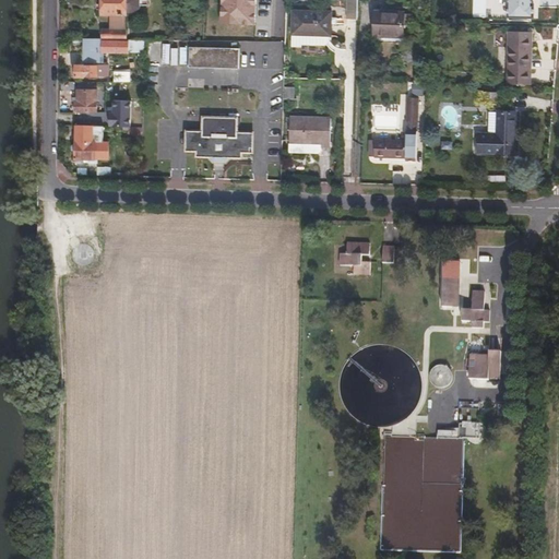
[(108,13),(108,20),(123,20),(123,13),(125,13),(125,11),(125,0),(100,0),(102,13),(108,13)]
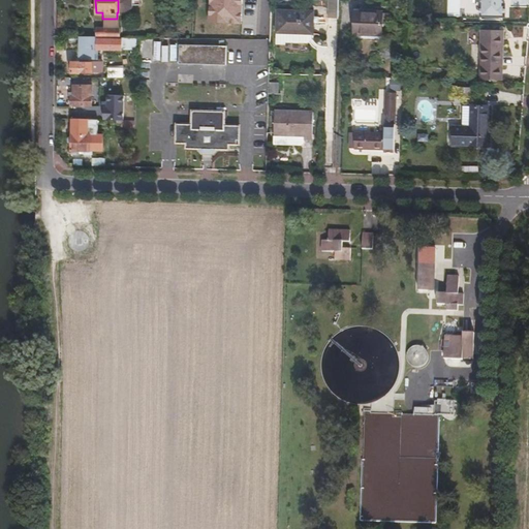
[(118,0),(118,10),(125,10),(129,6),(129,0),(118,0)]
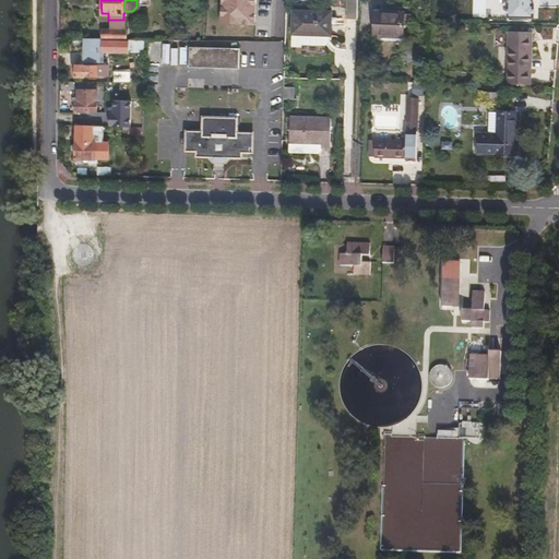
[(346,0),(346,19),(357,19),(357,0),(346,0)]
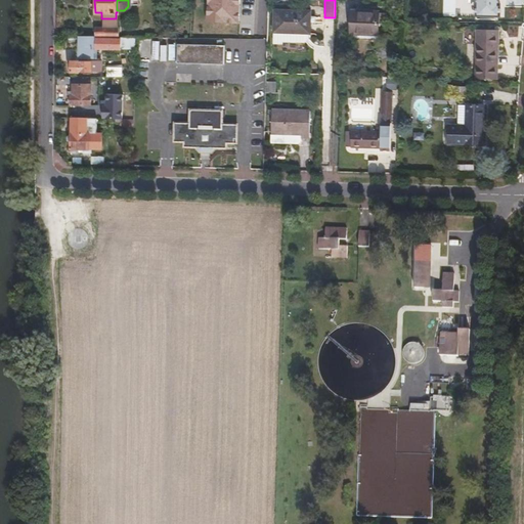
[(273,10),(272,32),(307,33),(308,33),(309,11),(273,10)]
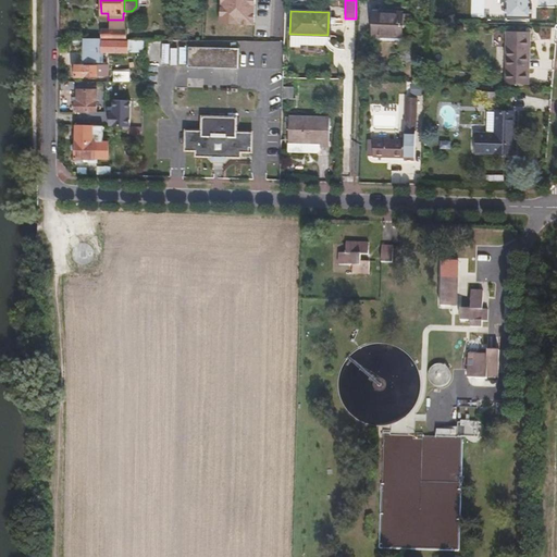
[(400,12),(373,12),(372,35),(400,36),(400,12)]
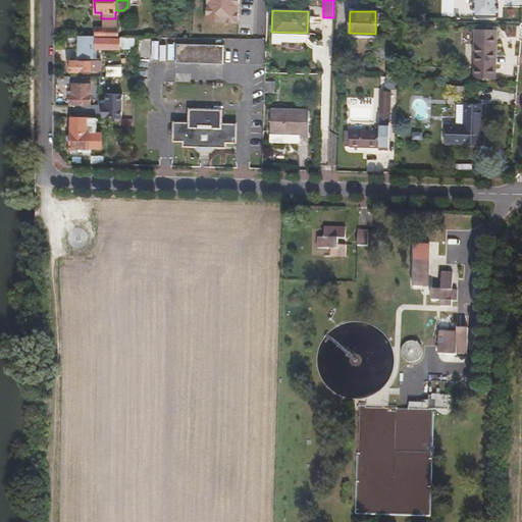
[(94,36),(116,37),(116,27),(115,27),(100,27),(94,27),(94,36)]
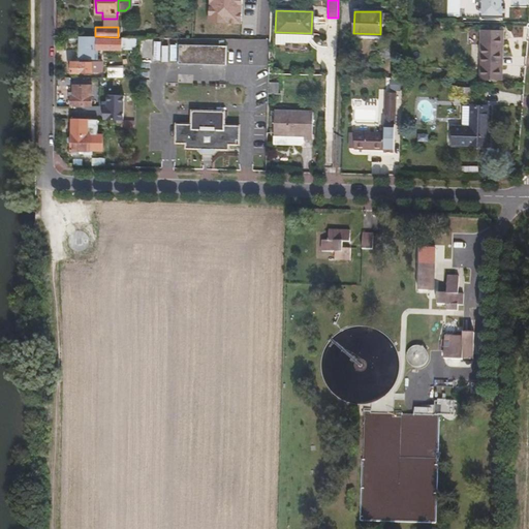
[(478,80),(500,81),(502,30),(481,29),(478,80)]
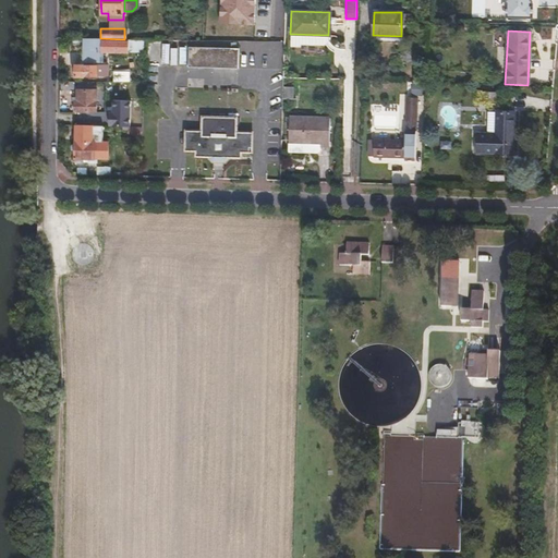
[(327,35),(290,34),(289,45),(300,45),(300,43),(323,44),(327,40),(327,35)]
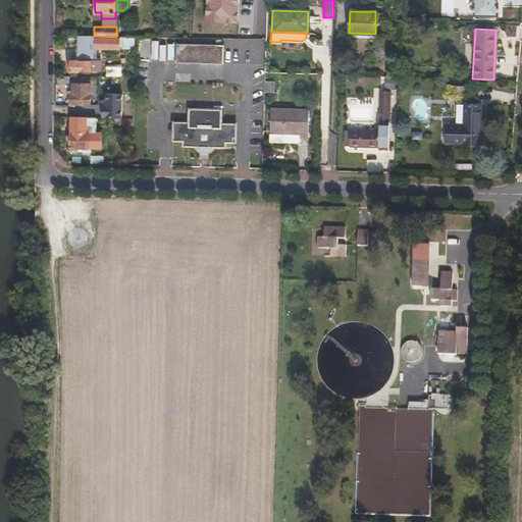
[(134,49),(135,37),(122,37),(121,49),(134,49)]
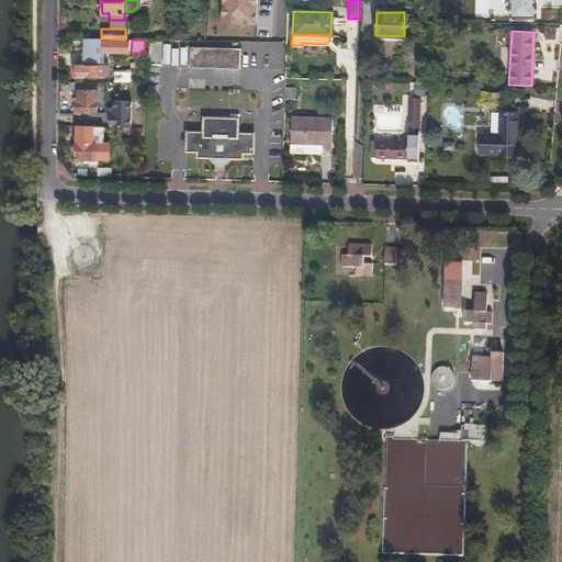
[(128,41),(103,41),(102,52),(127,52),(128,41)]
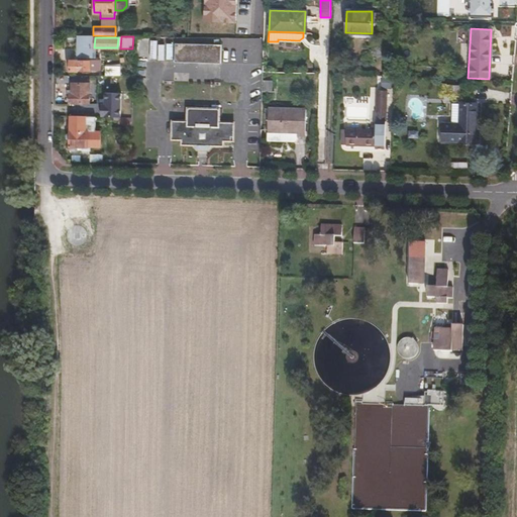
[(220,44),(174,43),(174,62),(220,62),(220,44)]
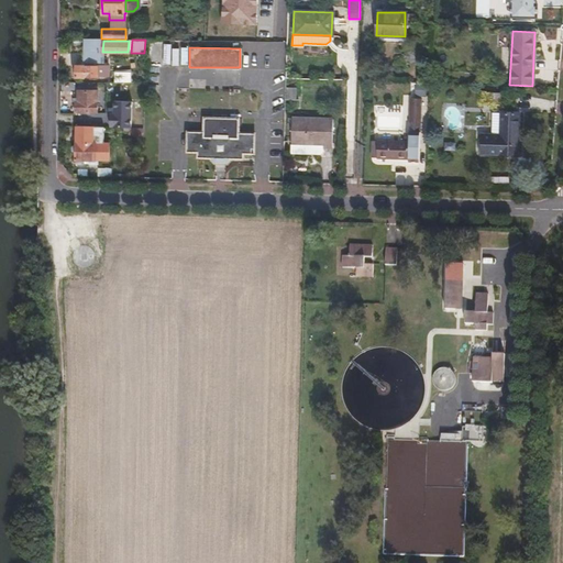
[(97,66),(75,66),(75,76),(96,77),(97,66)]
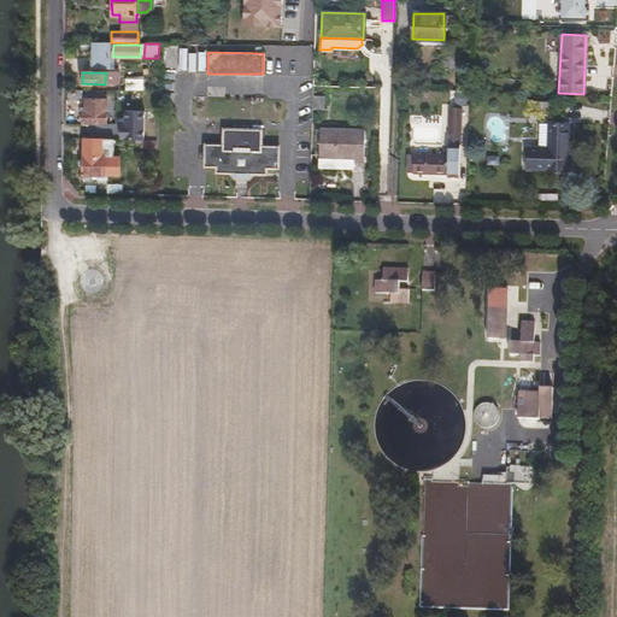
[(312,95),(311,109),(323,109),(323,95),(312,95)]
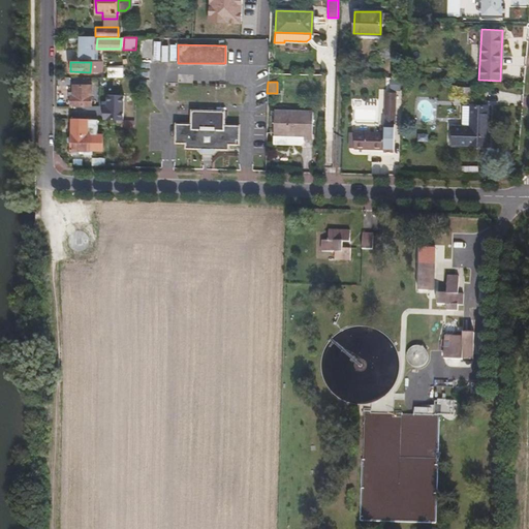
[(70,95),(70,105),(90,105),(91,85),(72,85),(72,95),(70,95)]
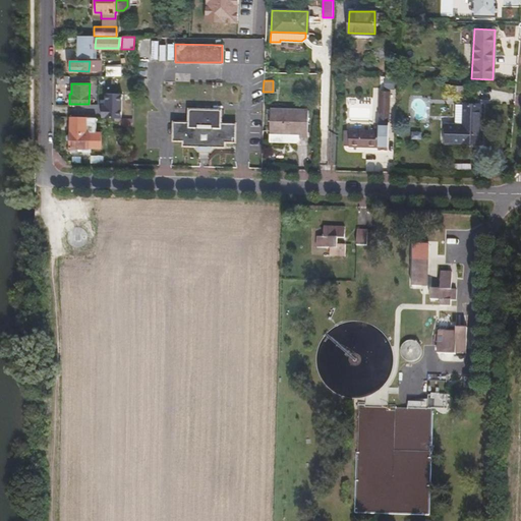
[(379,91),(378,113),(389,113),(389,92),(379,91)]
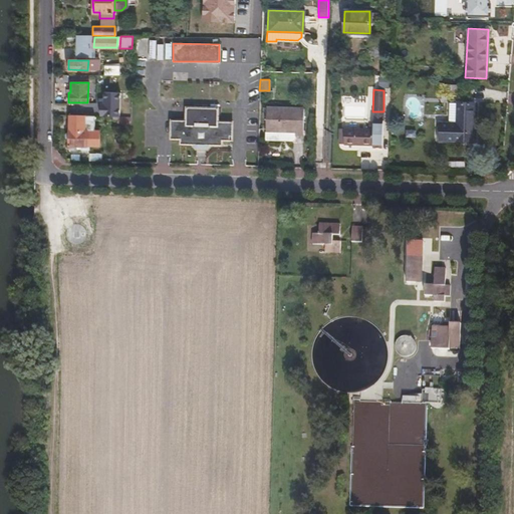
[(473,102),(457,102),(457,122),(440,122),(439,140),(472,140),(473,102)]
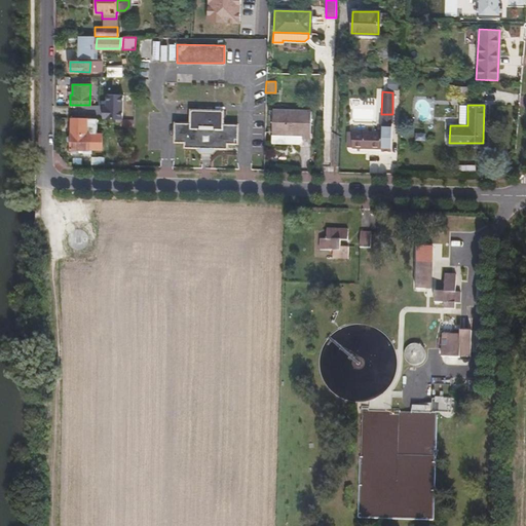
[(196,148),(200,152),(209,153),(213,150),(213,149),(226,149),(226,144),(237,144),(237,124),(222,124),(222,111),(190,110),(189,123),(175,123),(174,143),(184,143),(184,148),(196,148)]
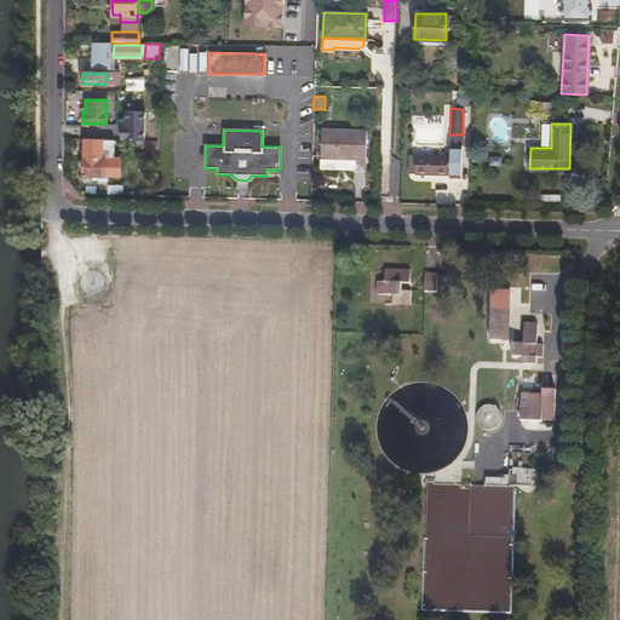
[(321,130),(320,158),(355,159),(355,162),(365,162),(366,131),(321,130)]
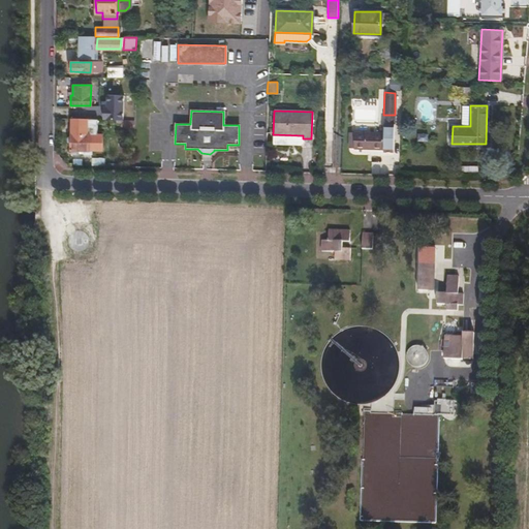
[(133,119),(121,119),(121,128),(133,128),(133,119)]
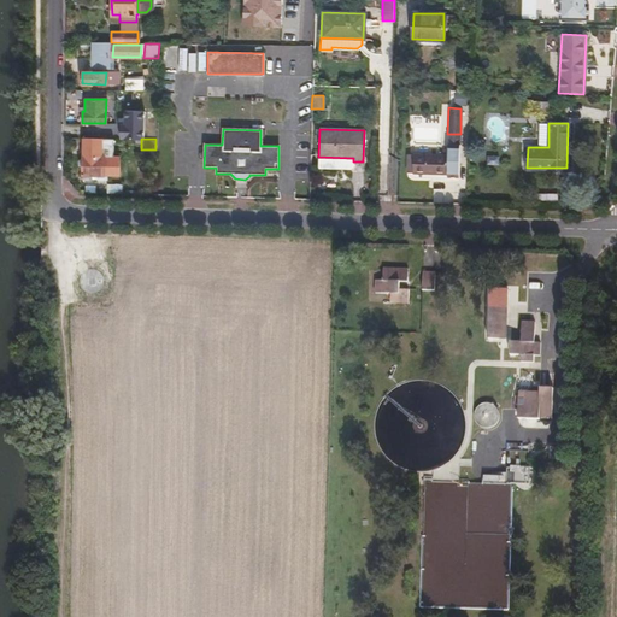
[(104,146),(81,146),(81,175),(104,175),(104,146)]
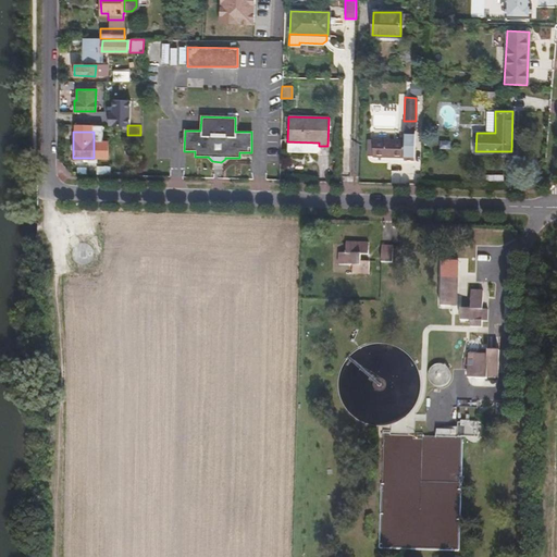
[(404,140),(372,139),(372,156),(404,157),(404,140)]
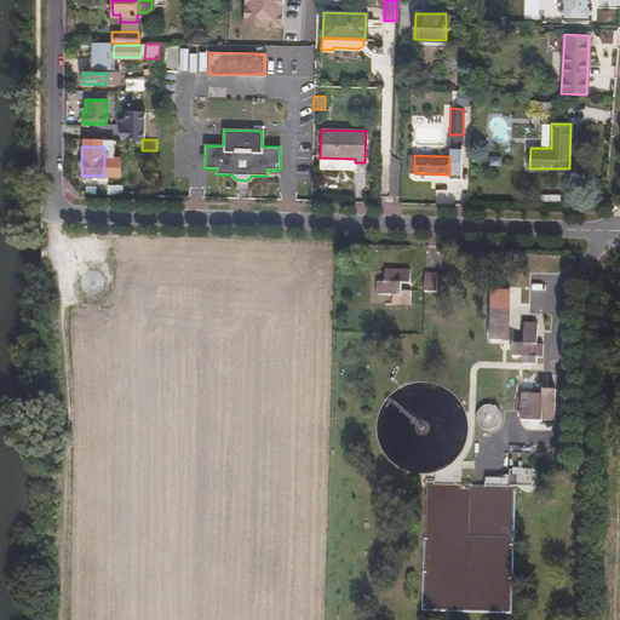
[(355,159),(320,158),(320,170),(351,171),(355,168),(355,162),(355,159)]
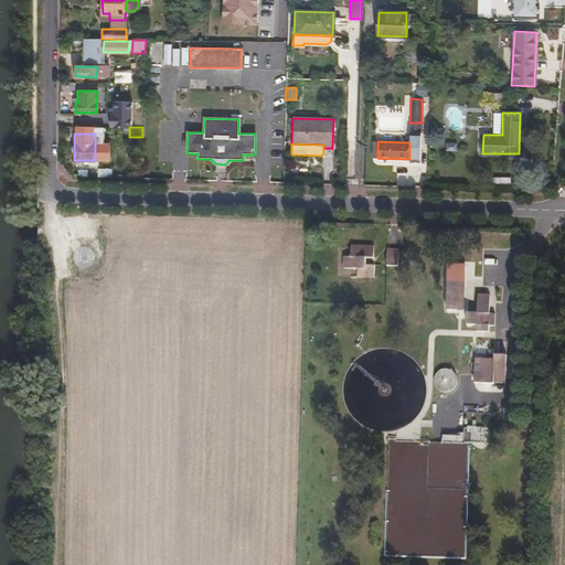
[(375,256),(376,243),(354,242),(354,253),(348,253),(348,264),(361,265),(360,274),(376,275),(376,263),(370,263),(371,255),(375,256)]
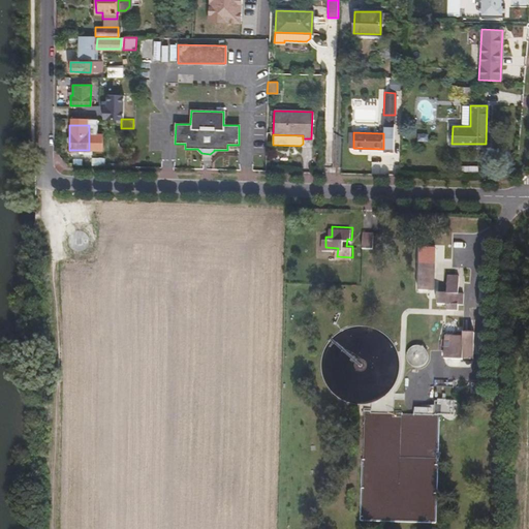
[(374,246),(375,230),(365,230),(365,246),(374,246)]
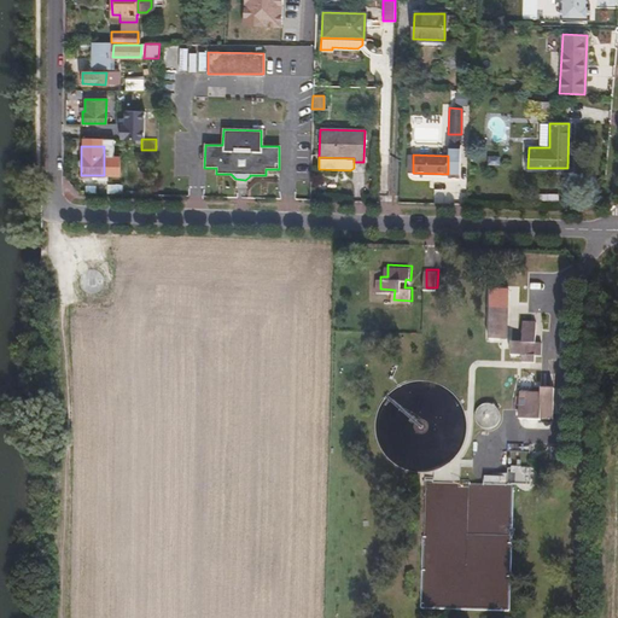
[(507,333),(508,302),(490,302),(489,332),(507,333)]
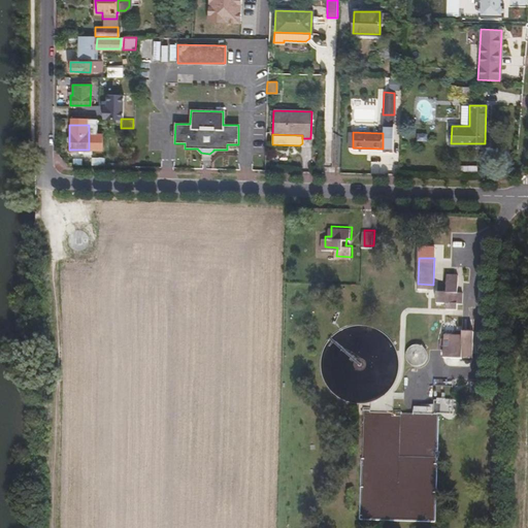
[(459,292),(459,276),(449,275),(448,292),(438,292),(438,303),(448,303),(448,309),(458,310),(459,304),(464,304),(464,292),(459,292)]
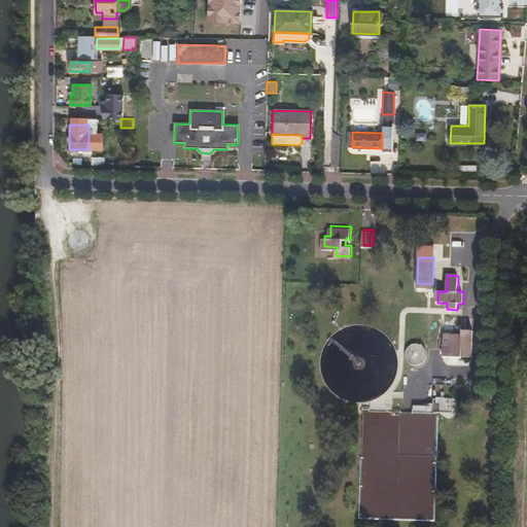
[(487,299),(487,278),(478,278),(477,299),(487,299)]
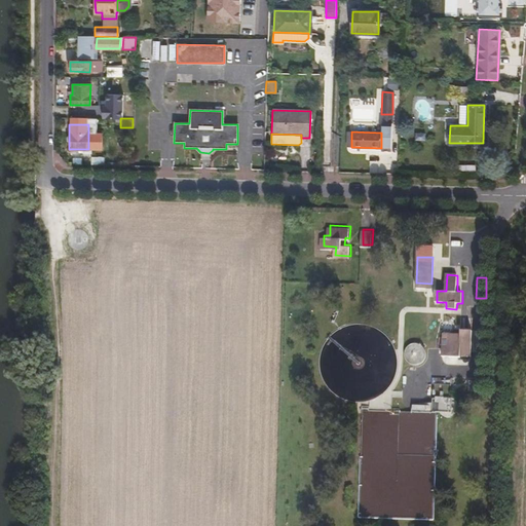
[(466,358),(466,332),(461,332),(460,337),(443,336),(442,359),(460,360),(461,358),(466,358)]
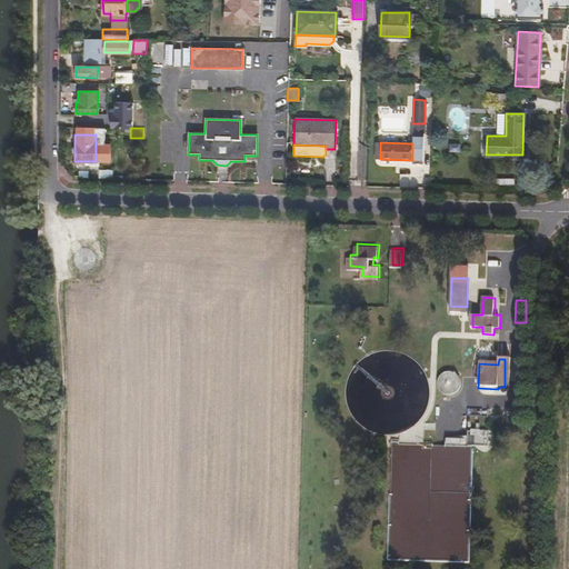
[(439,372),(439,391),(459,390),(458,372),(439,372)]
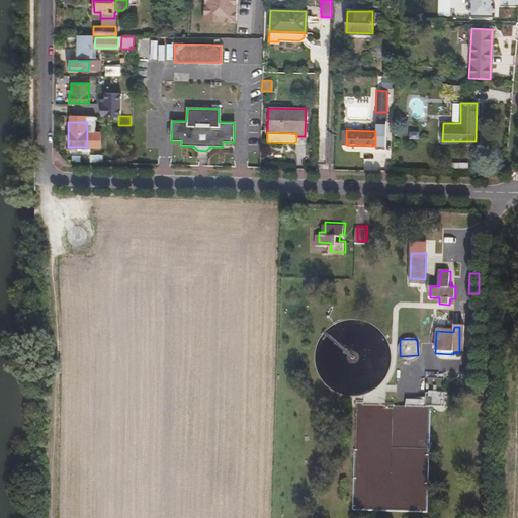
[(395,456),(408,454),(408,457),(417,457),(419,468),(419,475),(421,484),(415,485),(414,494),(415,498),(426,499),(431,407),(450,408),(451,392),(427,391),(426,399),(407,398),(406,406),(395,405),(392,406),(385,405),(387,414),(395,449),(395,456)]
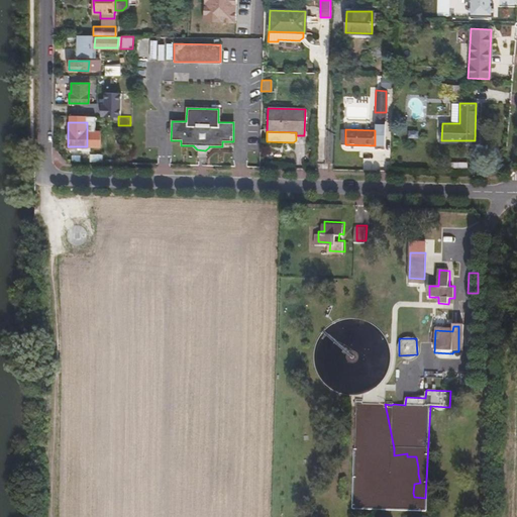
[(356,403),(356,419),(379,419),(379,413),(380,413),(380,407),(370,407),(371,404),(356,403)]
